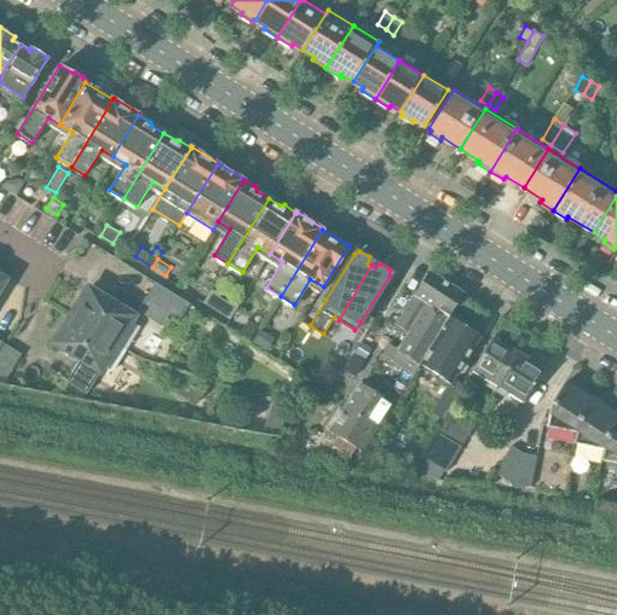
[(450,315),(465,290),(431,270),(402,317),(436,338),(450,315)]
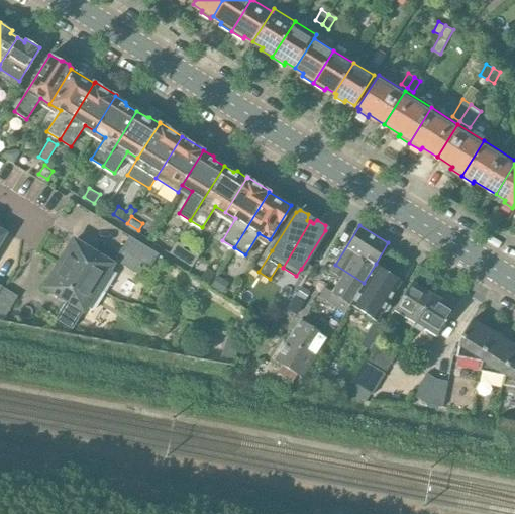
[(160,252),(130,234),(122,247),(151,266),(160,252)]
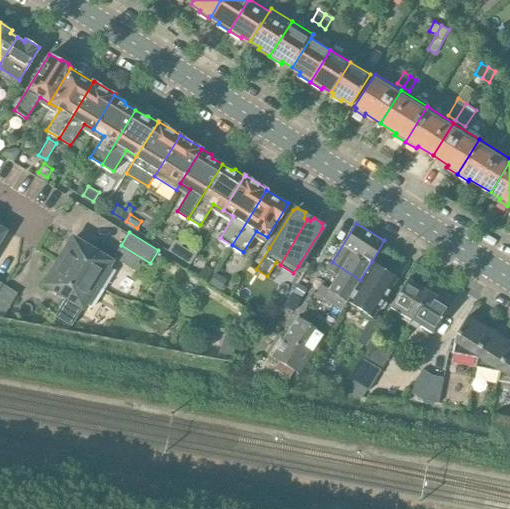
[(57,258),(105,287),(116,268),(109,264),(112,260),(74,236),(60,259),(58,257),(57,258)]
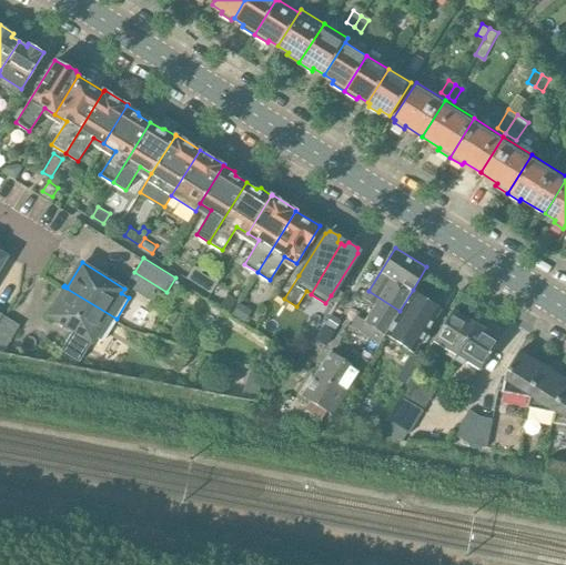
[(117,319),(63,286),(66,289),(50,313),(76,329),(62,349),(81,360),(97,334),(103,340),(117,319)]
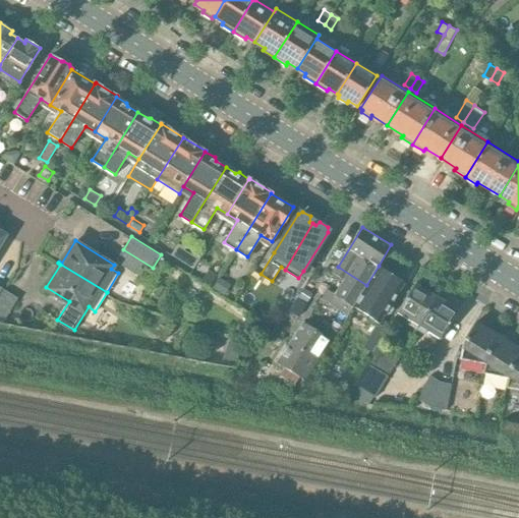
[(379,266),(366,285),(354,304),(371,314),(369,319),(377,323),(372,331),(363,345),(373,352),(375,351),(379,344),(392,323),(384,317),(406,282),(379,266)]
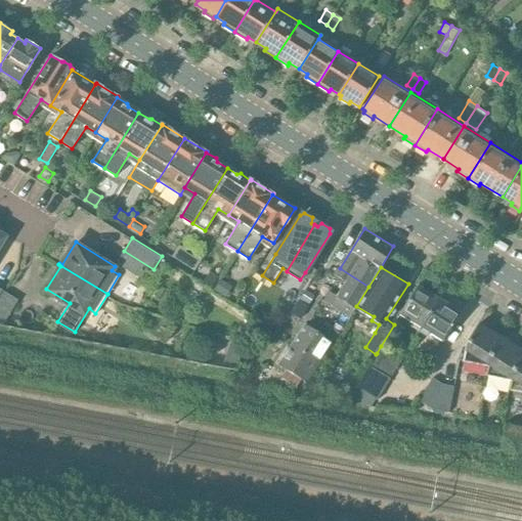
[(356,306),(368,287),(340,268),(336,273),(347,280),(338,295),(330,290),(322,300),(350,316),(356,306)]
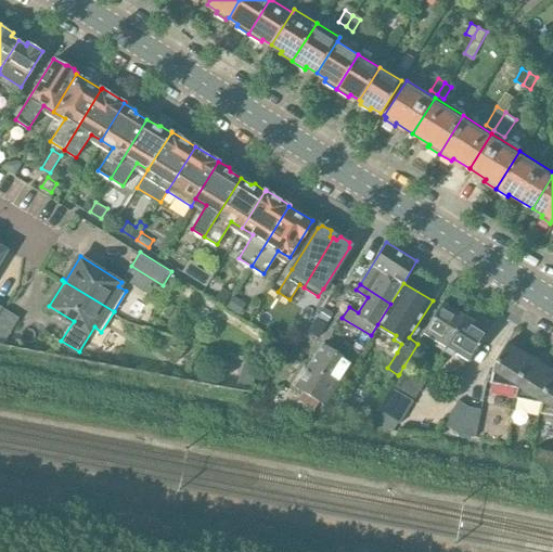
[(448,346),(466,315),(444,300),(424,332),(448,346)]
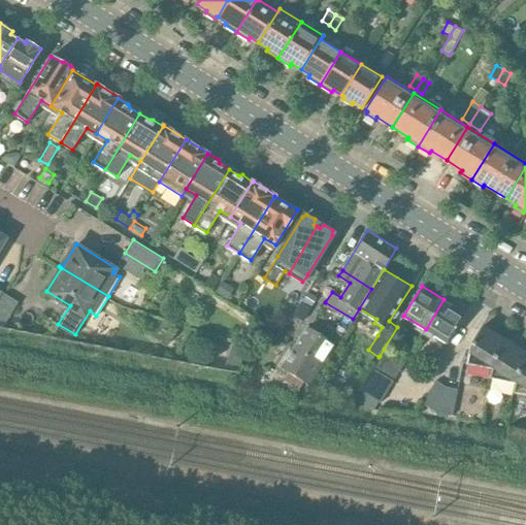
[(321,295),(311,289),(304,300),(314,306),(321,295)]
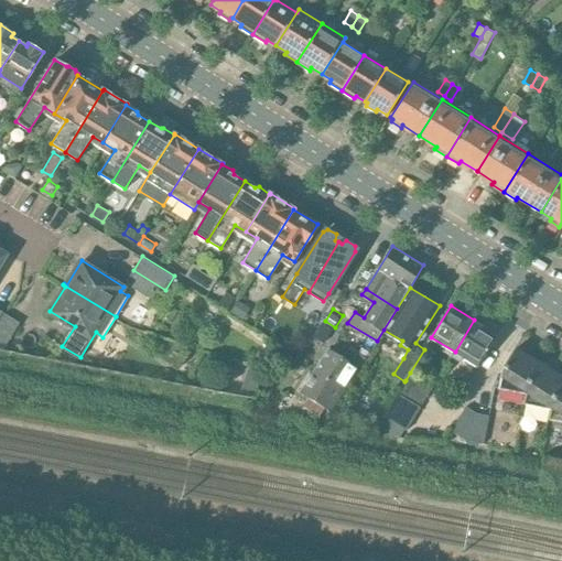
[(6,312),(0,321),(0,346),(4,348),(21,321),(6,312)]
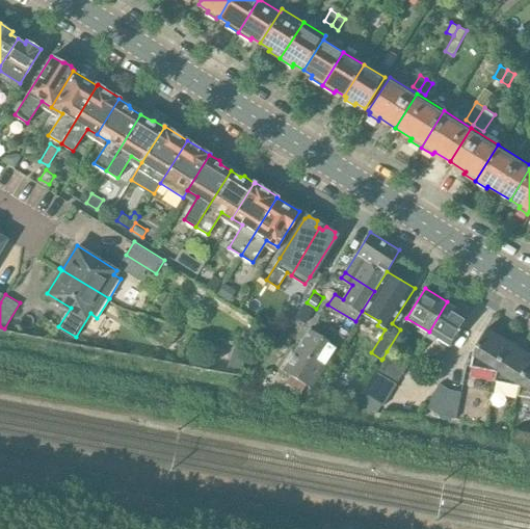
[(429,332),(451,344),(470,315),(447,301),(429,332)]
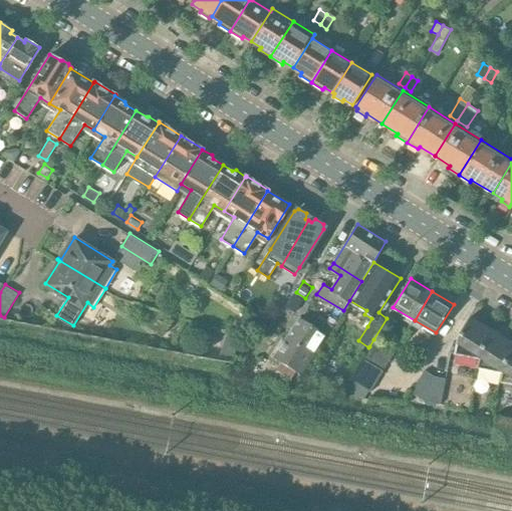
[(295,313),(305,298),(296,292),(286,308),(295,313)]
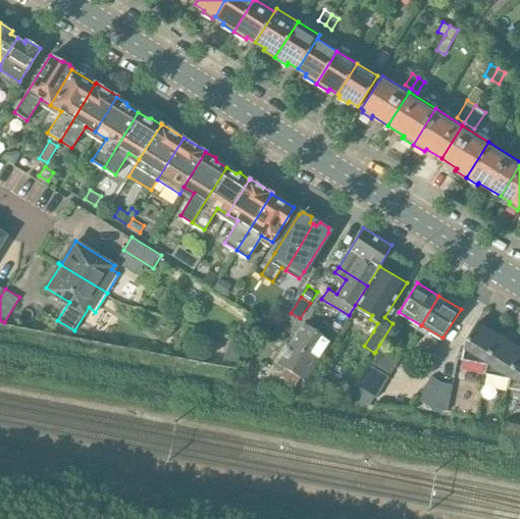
[(499,333),(477,320),(465,341),(462,358),(486,363),(487,363),(489,348),(499,333)]
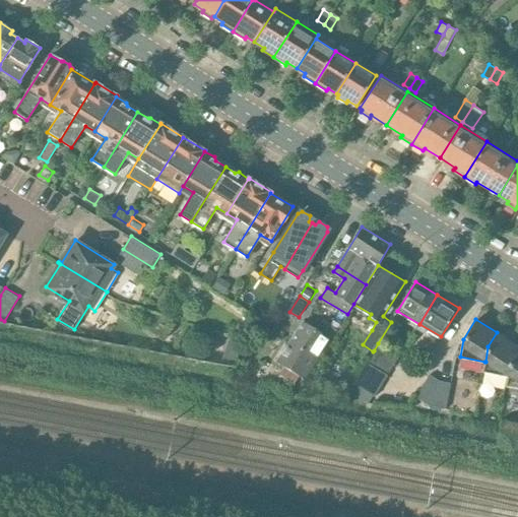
[(290,340),(318,358),(337,328),(330,325),(324,333),(303,321),(290,340)]
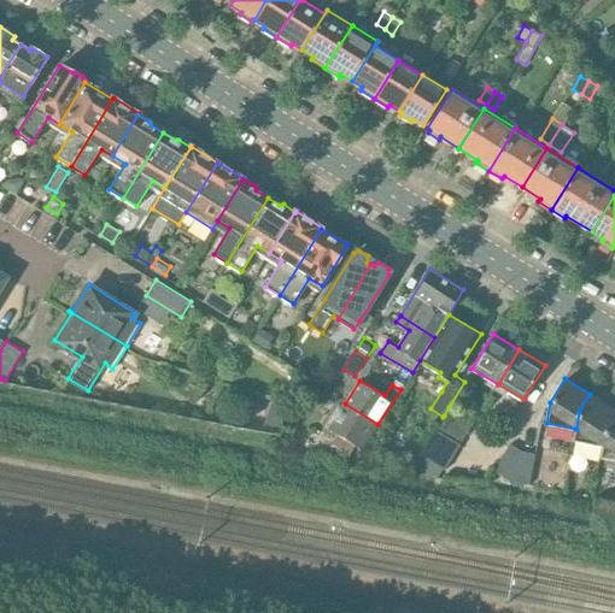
[(614,407),(590,394),(579,411),(577,429),(575,429),(574,440),(603,446),(604,447),(609,417),(614,410),(614,407)]
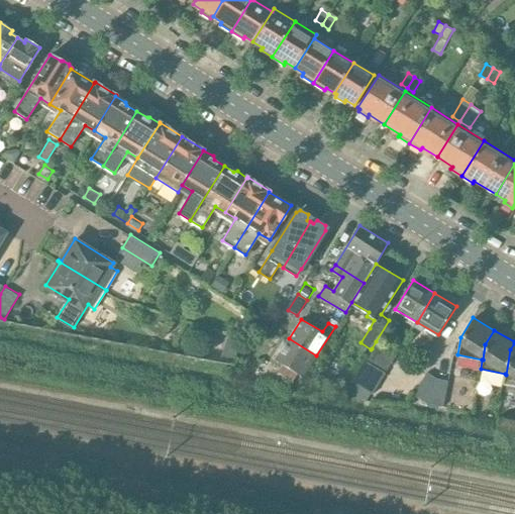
[(316,355),(289,338),(277,357),(285,363),(279,372),(292,381),(299,372),(304,375),(316,355)]
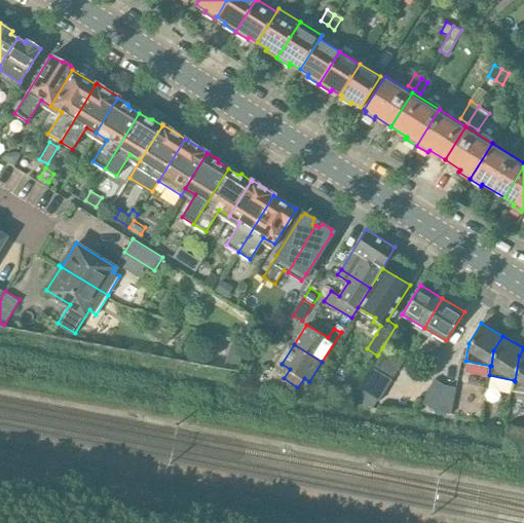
[(378,355),(388,361),(393,353),(382,347),(378,355)]
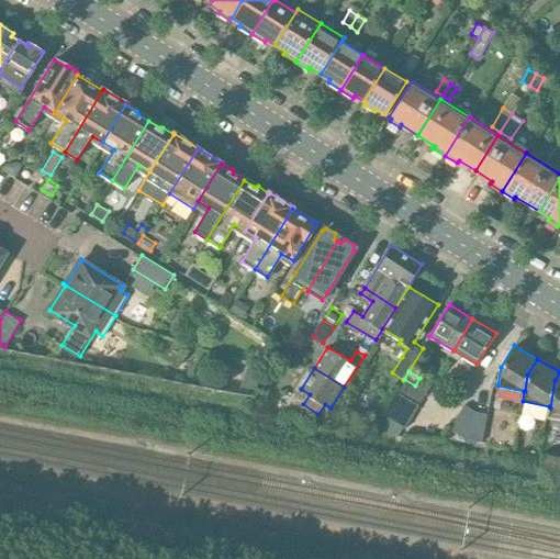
[(559,373),(555,380),(550,407),(549,406),(548,416),(559,418),(559,373)]
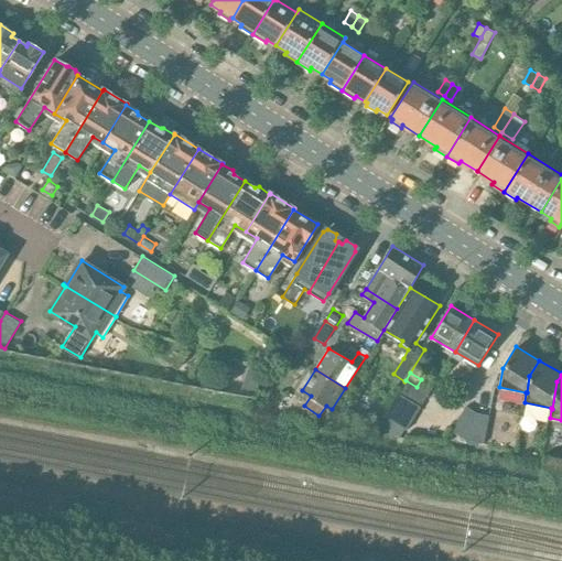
[(421,379),(417,387),(428,395),(433,386),(421,379)]
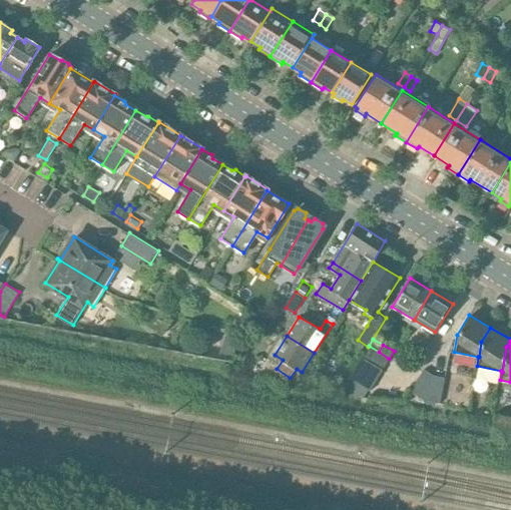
[(389,359),(379,352),(369,346),(368,347),(362,356),(383,369),(389,359)]
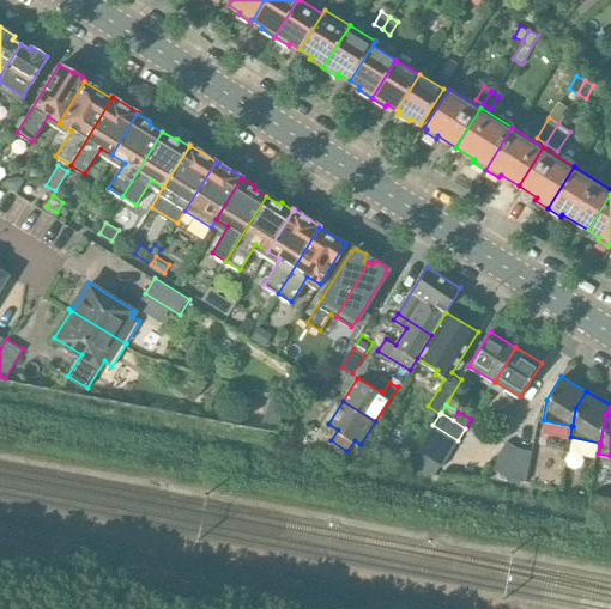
[(458,440),(433,425),(418,449),(443,464),(458,440)]
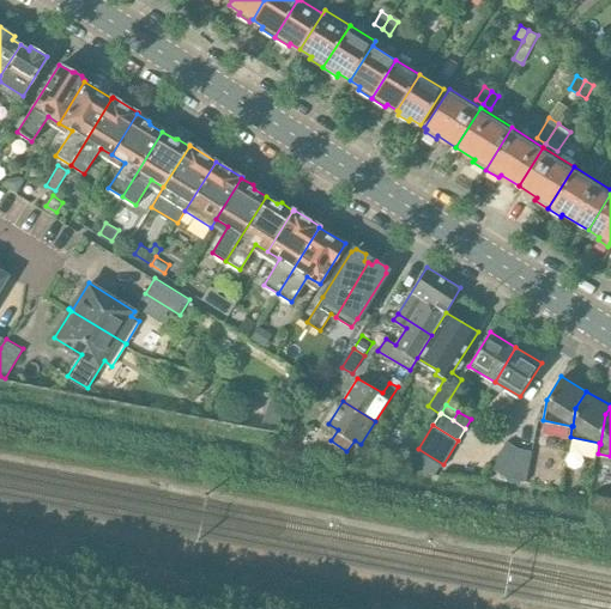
[(507,475),(519,446),(507,439),(492,462),(507,475)]
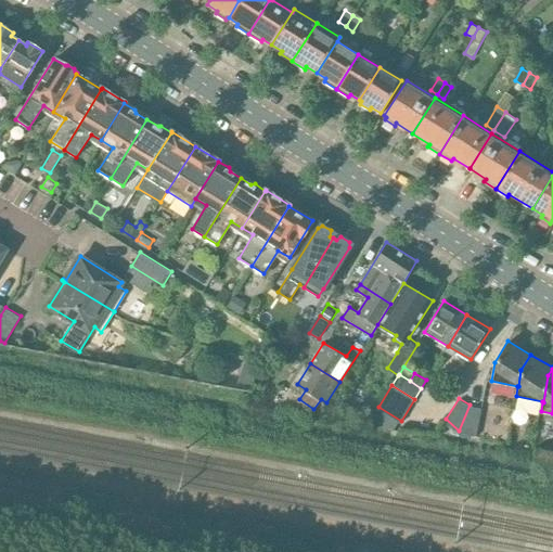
[(470,405),(459,431),(476,435),(481,407),(470,405)]
